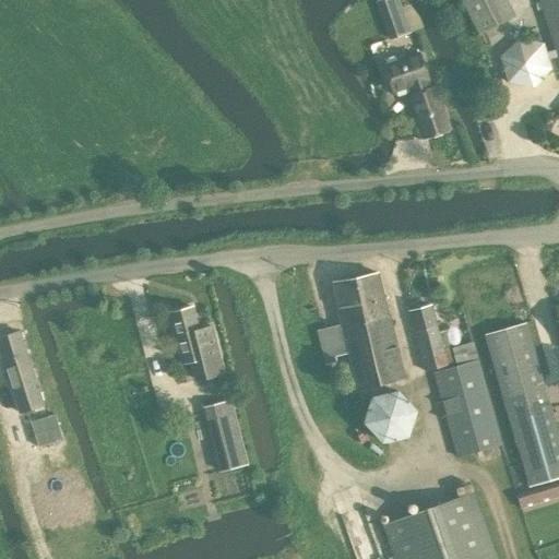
[(507,0),(463,0),(479,33),(514,15),(507,0)]
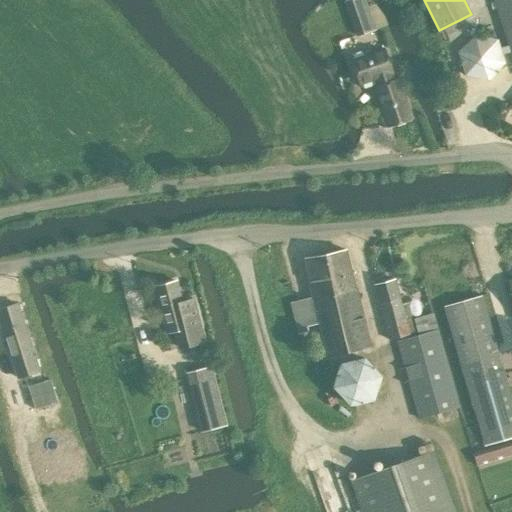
[(511,0),(494,0),(509,44),(500,47),(498,39),(474,34),(457,52),(465,75),(489,80),(505,62),(503,56),(511,53),(511,0)]
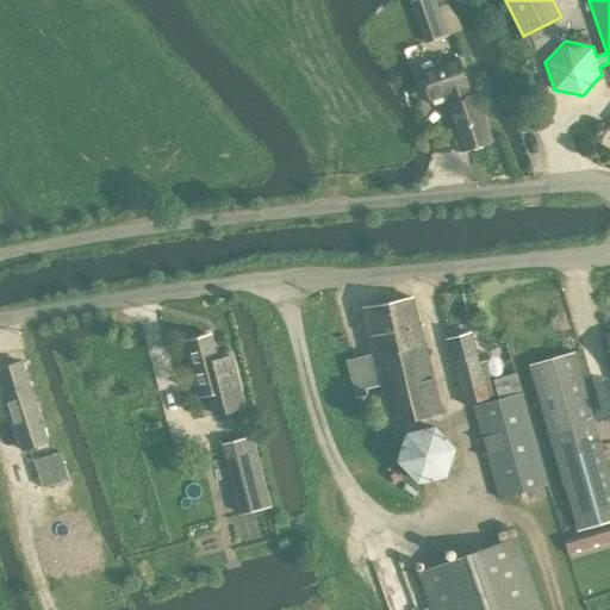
[(439,10),(417,19),(427,42),(448,33),(439,10)]
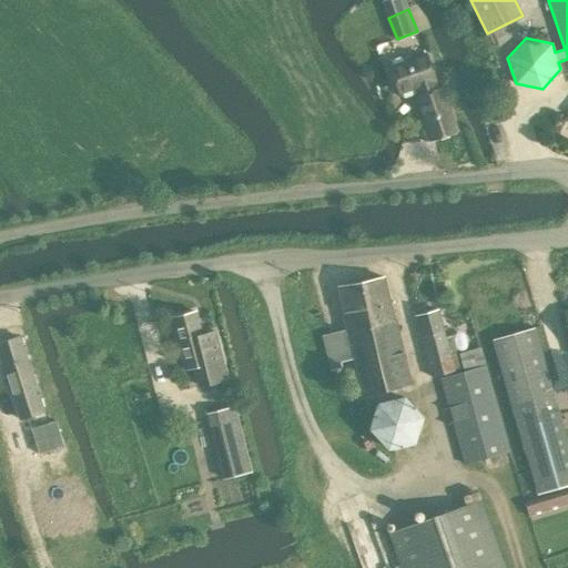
[(399,91),(417,84),(421,94),(417,95),(433,139),(456,130),(442,88),(436,89),(433,80),(435,79),(427,56),(392,68),(399,91)]
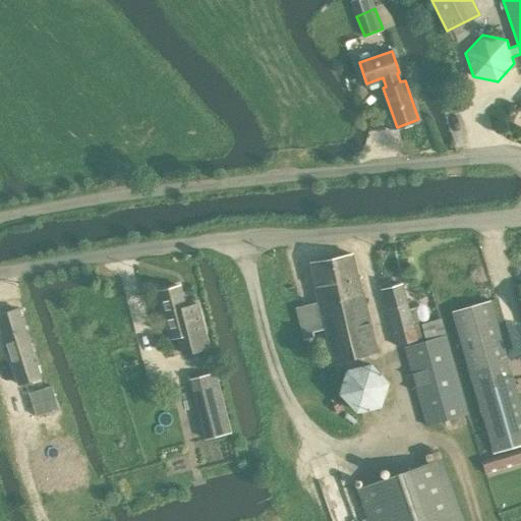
[(334,361),(377,351),(352,252),(310,263),(315,284),(314,284),(319,301),(296,306),(303,339),(313,336),(311,331),(326,328),(334,361)]
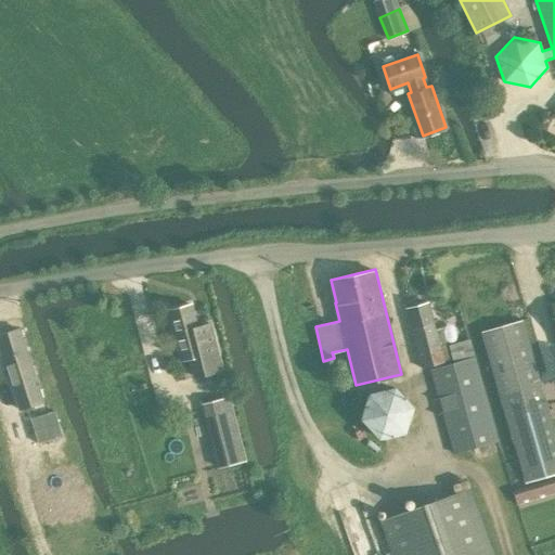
[(451,359),(452,362),(430,369),(454,453),(497,441),(473,357),(474,357),(468,338),(448,344),(443,326),(436,328),(428,301),(405,308),(423,366),(451,359)]
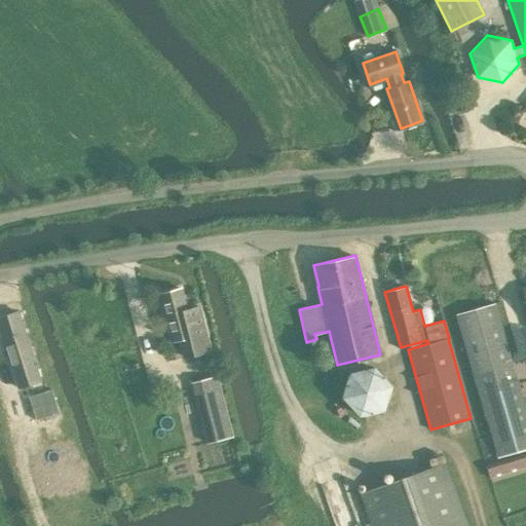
[(182,288),(159,294),(172,341),(181,339),(186,357),(189,355),(211,350),(199,308),(188,311),(182,288)]
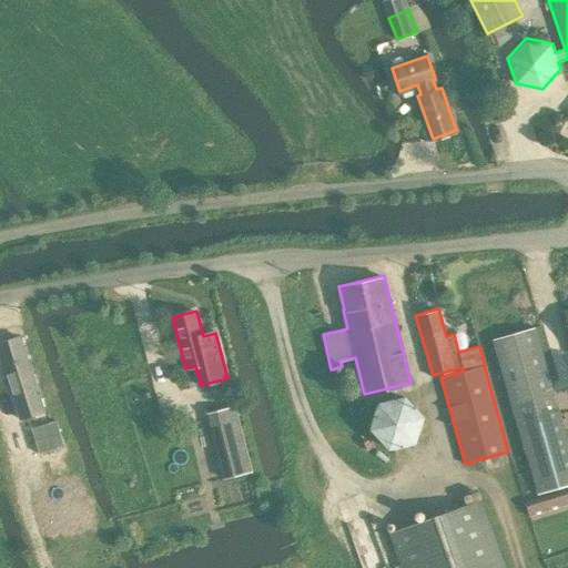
[(567,439),(535,327),(494,340),(539,495),(567,486),(567,439)]
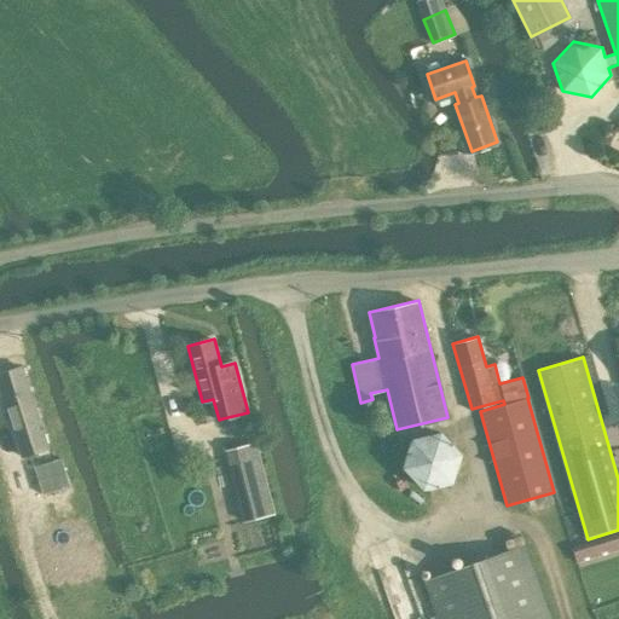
[(411,439),(401,468),(423,490),(453,482),(462,453),(441,432),(411,439)]
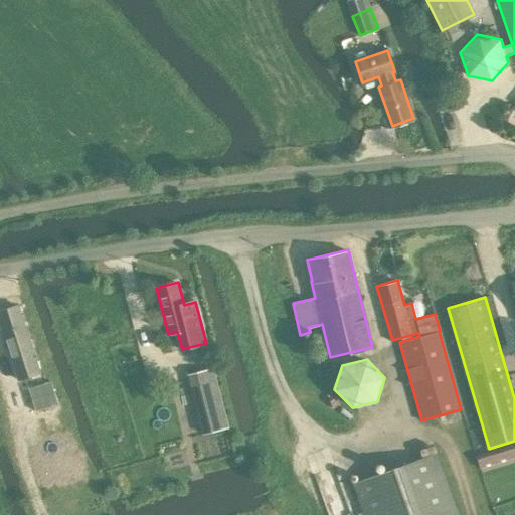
[(213,368),(188,374),(203,433),(228,426),(213,368)]
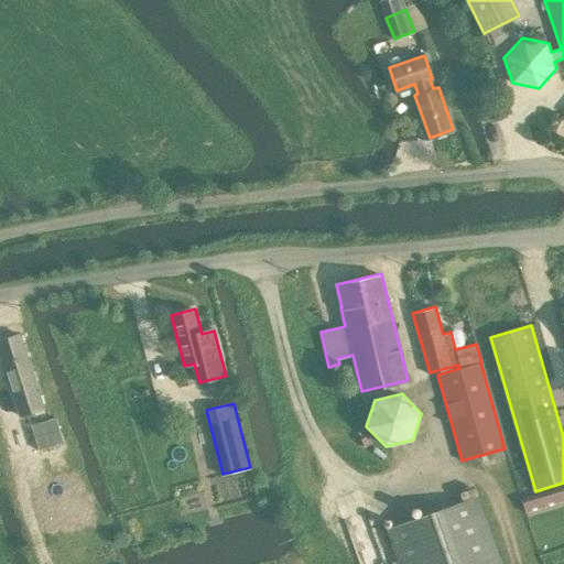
[(32,408),(0,418),(0,435),(4,449),(9,448),(18,475),(50,464),(57,487),(78,479),(64,441),(46,447),(43,440),(46,438),(42,425),(39,426),(32,408)]
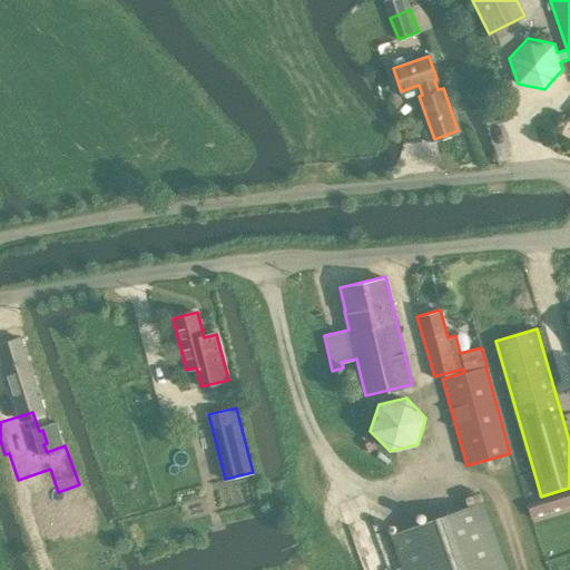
[(391,534),(403,569),(508,569),(483,501),(391,534)]
